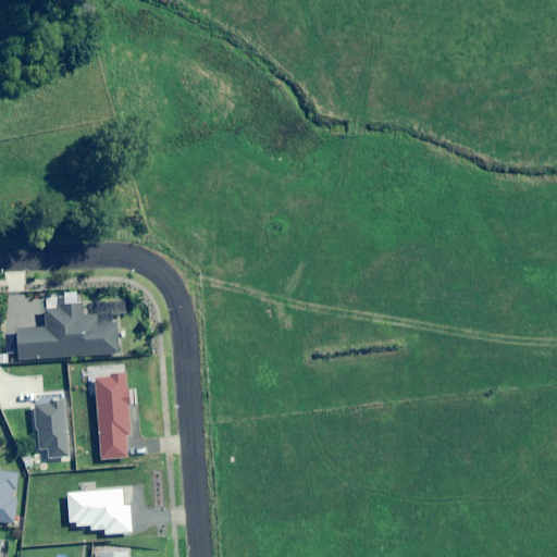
[(82,317),(81,306),(79,293),(62,294),(64,307),(44,309),(46,329),(15,331),(19,362),(116,354),(114,323),(113,318),(127,316),(126,301),(96,305),(97,316),(82,317)]
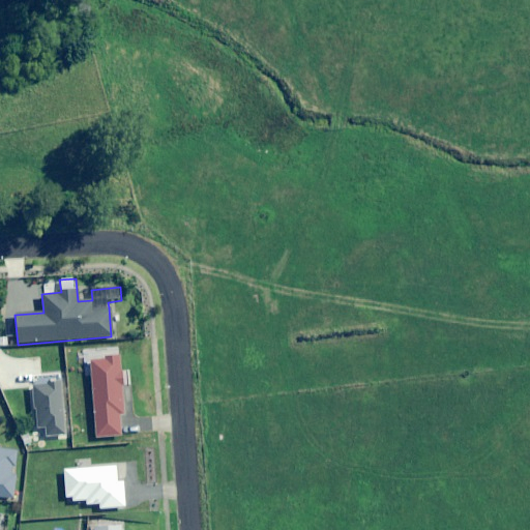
[(122,404),(118,356),(106,357),(106,360),(89,361),(95,438),(120,436),(119,418),(121,418),(120,404),(122,404)]
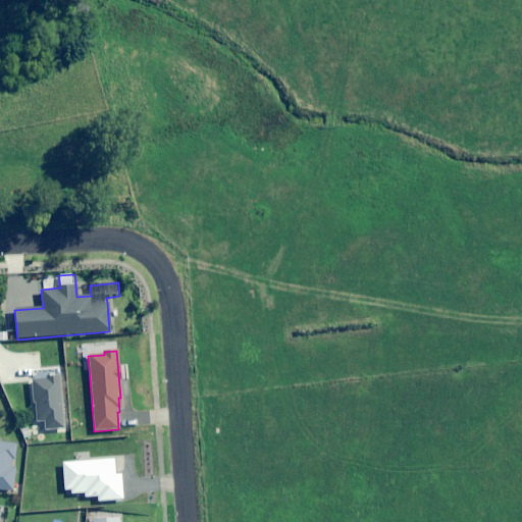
[(32,405),(35,405),(36,421),(44,420),(44,431),(65,430),(61,377),(33,379),(34,384),(31,384),(32,405)]
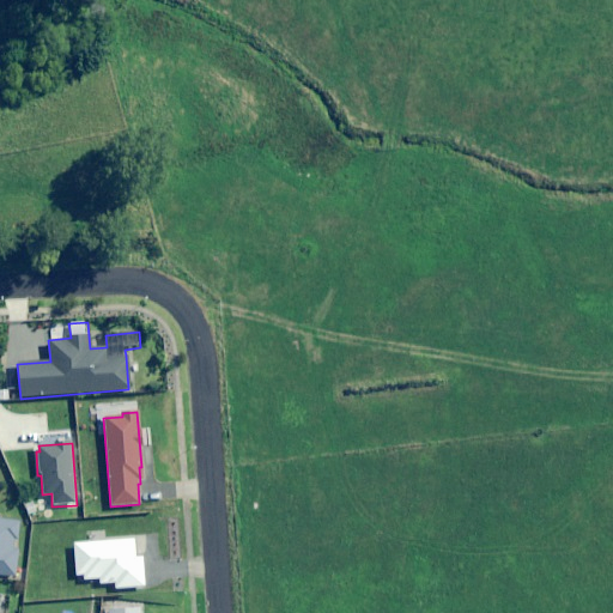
[(17,520),(0,519),(0,574),(12,576),(17,520)]
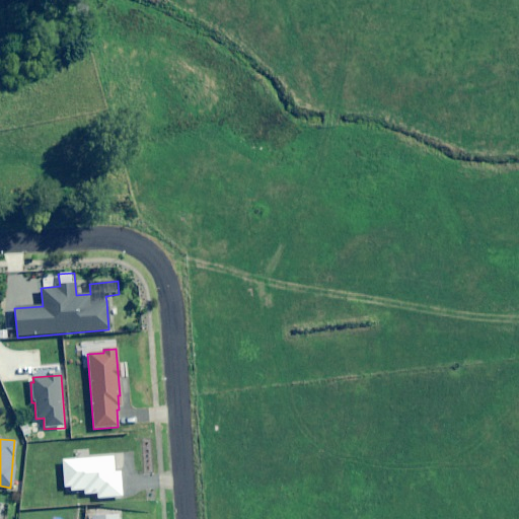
[(71,487),(72,491),(84,490),(85,495),(97,494),(97,499),(123,497),(121,471),(115,472),(114,457),(62,460),(64,488),(71,487)]
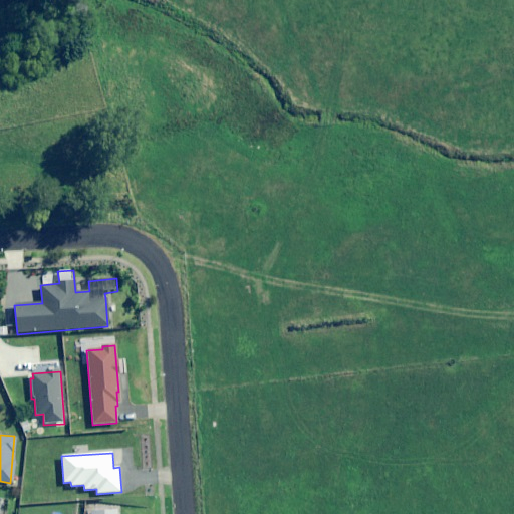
All buildings are outlined.
